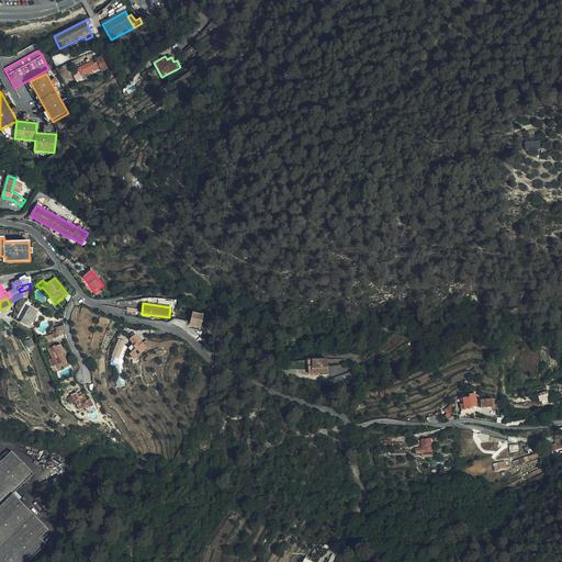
[(35,316),(37,312),(30,307),(22,323),(30,327),(32,322),(34,323),(37,317),(35,316)]
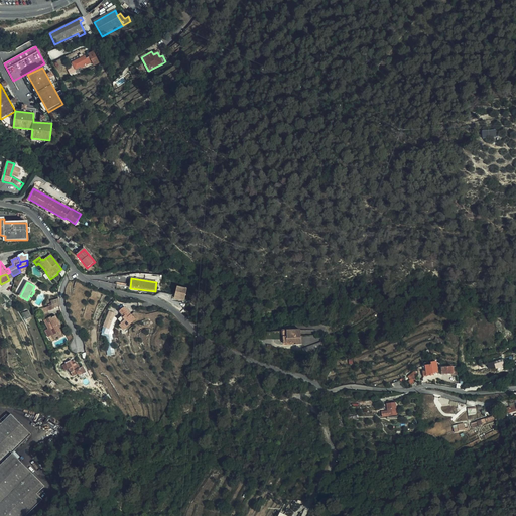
[(174,298),(184,300),(188,288),(177,285),(174,298)]
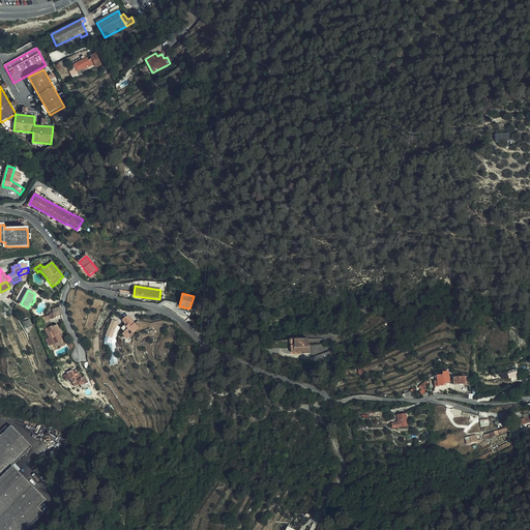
[(126,324),(125,326),(129,330),(127,332),(128,334),(131,331),(130,330),(133,328),(134,328),(136,325),(127,316),(123,321),(126,324)]
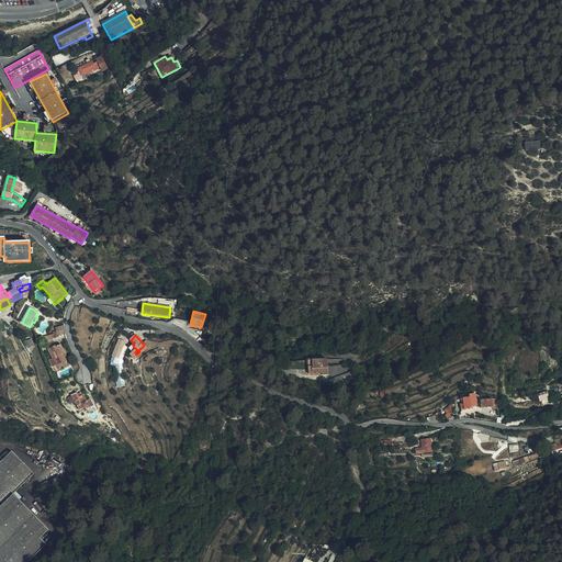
[(117,364),(121,359),(119,358),(125,343),(120,340),(115,351),(114,350),(112,353),(114,355),(111,362),(114,363),(117,364)]
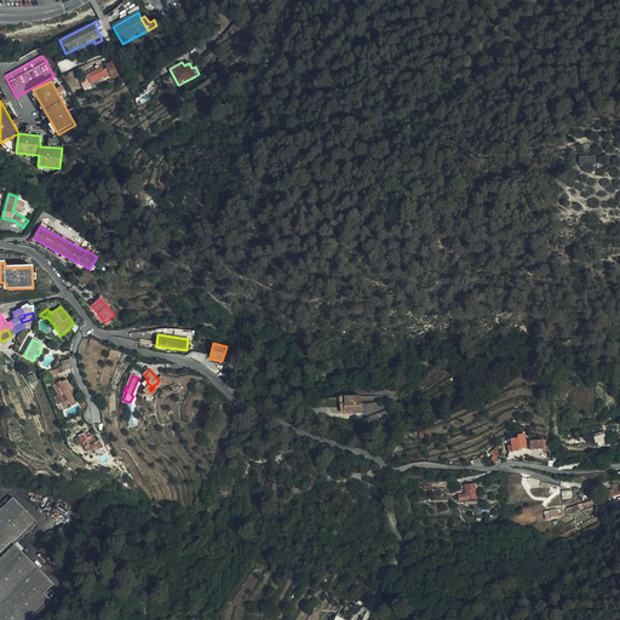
[(69,402),(74,400),(72,394),(69,391),(72,390),(67,380),(62,383),(62,382),(61,382),(58,377),(52,380),(55,385),(53,386),(58,396),(55,399),(58,405),(63,403),(68,400),(69,402)]
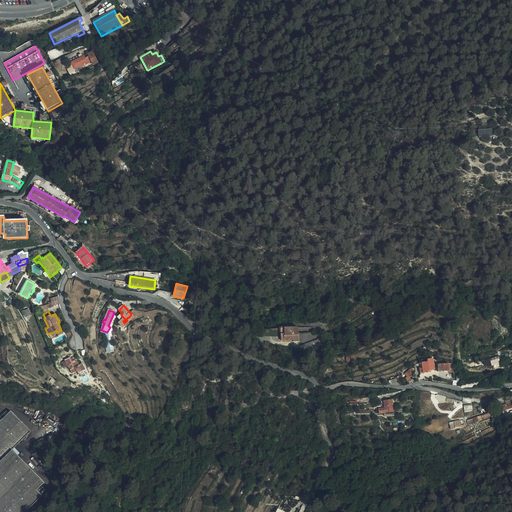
[(386,325),(394,322),(394,321),(396,320),(394,315),(392,317),(391,316),(384,320),(386,325)]
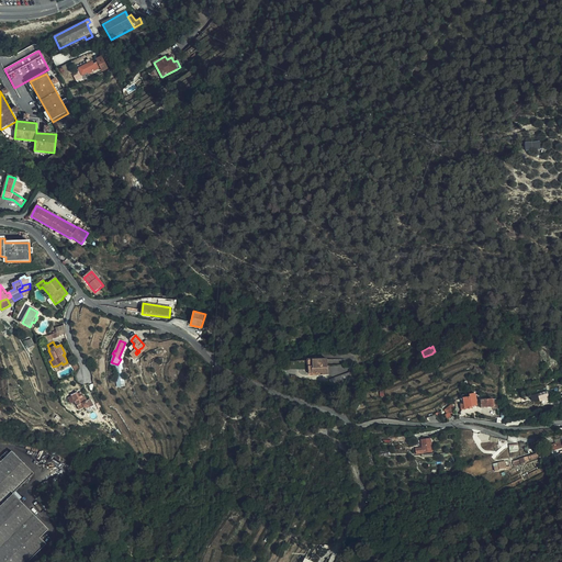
[(117,388),(125,385),(121,359),(117,364),(114,363),(117,388)]
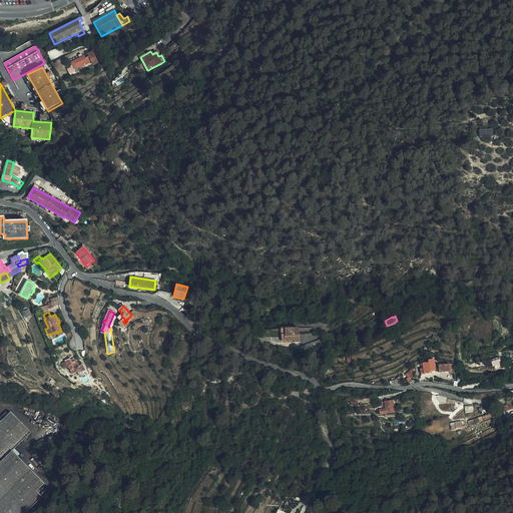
[(299,328),(286,329),(286,337),(285,337),(285,341),(295,341),(295,342),(300,342),(299,328)]
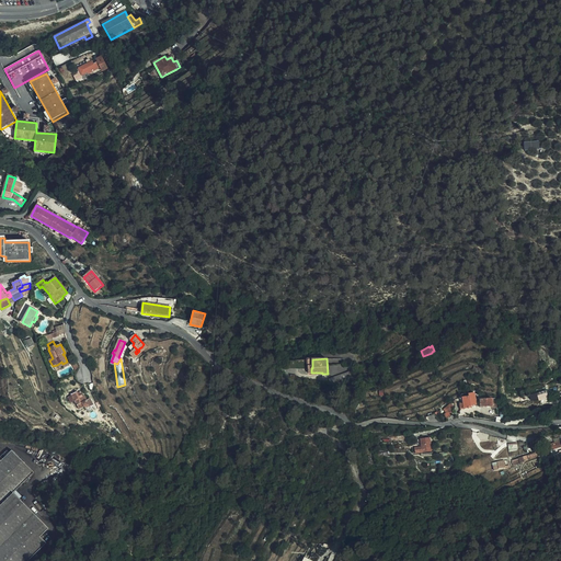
[(69,366),(67,362),(63,364),(61,362),(57,365),(59,370),(69,366)]
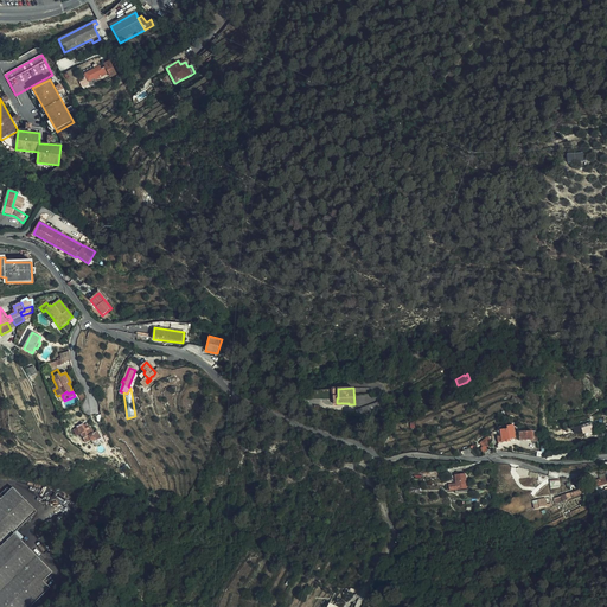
[(379,402),(359,409),(360,413),(364,416),(381,409),(379,402)]
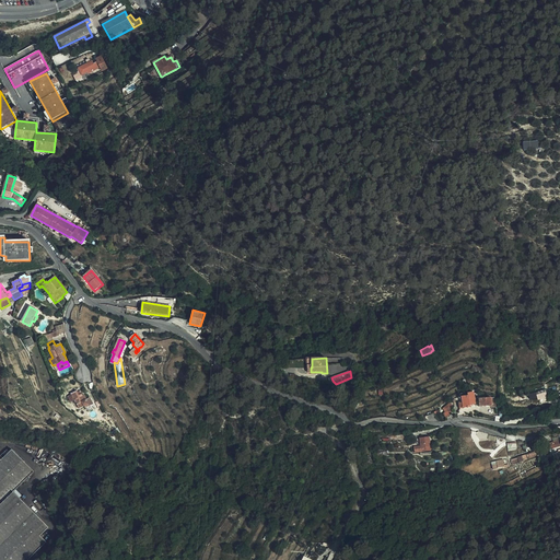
[(72,395),(74,400),(79,409),(84,406),(85,408),(93,405),(90,398),(86,399),(84,395),(83,396),(80,397),(79,395),(77,392),(71,394),(72,395)]
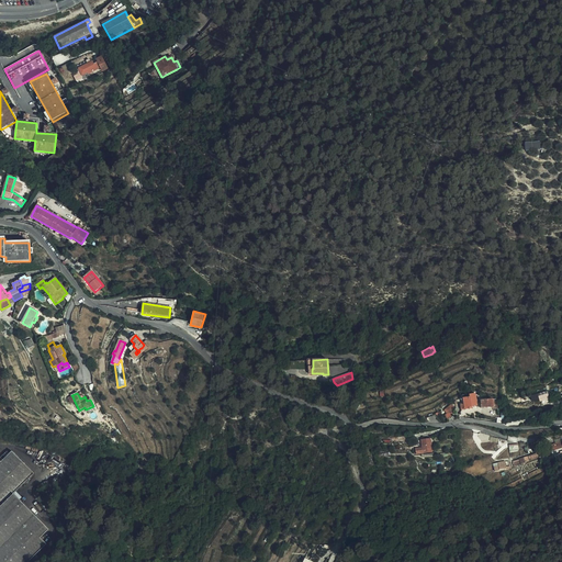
[(475,394),(469,395),(470,397),(463,398),(464,404),(464,409),(470,408),(470,407),(472,406),(478,405),(475,394)]
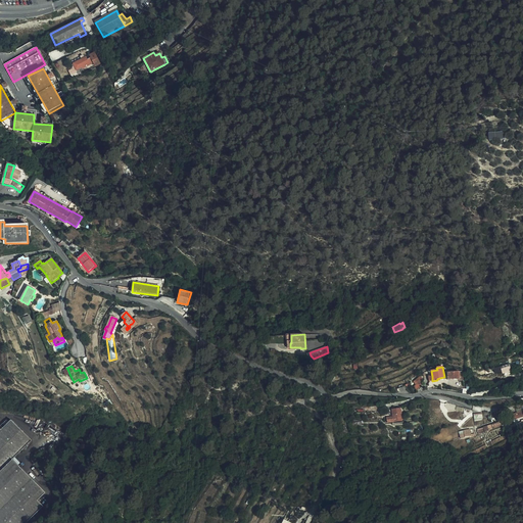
[(414,382),(416,385),(421,381),(423,379),(421,376),(414,382)]
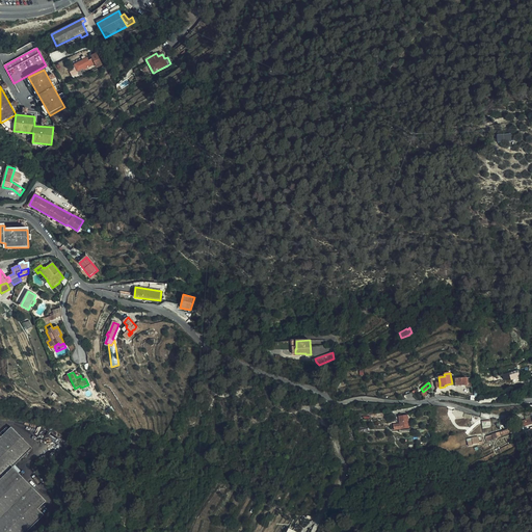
[(428,388),(423,392),(421,394),(423,397),(430,391),(428,388)]
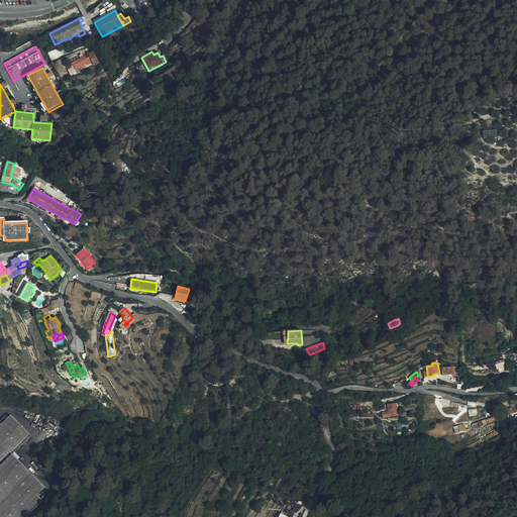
[(99,388),(93,381),(91,383),(97,390),(99,388)]
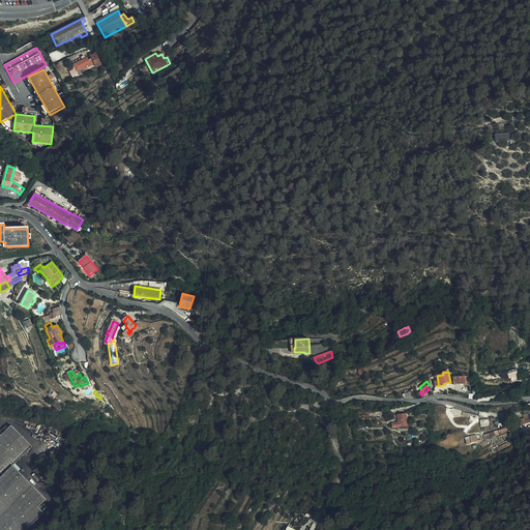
[(408,427),(406,414),(396,415),(398,422),(391,423),(392,428),(408,427)]
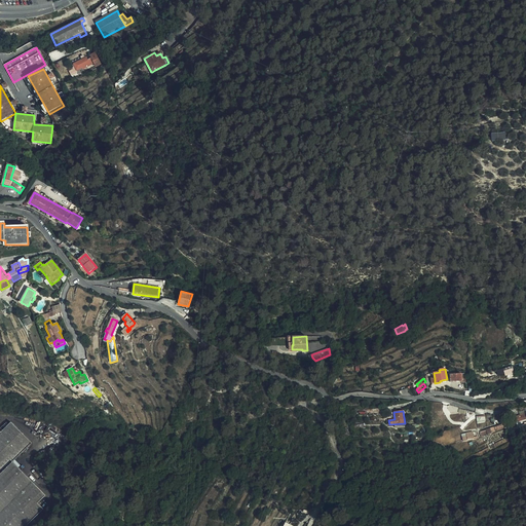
[(525,413),(514,417),(516,422),(525,419),(525,413)]
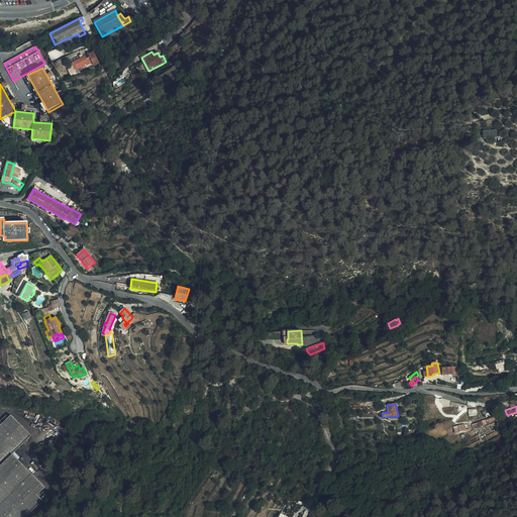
[(0,516),(25,516),(42,500),(37,495),(44,487),(12,454),(31,435),(11,415),(1,425),(0,424),(0,516)]
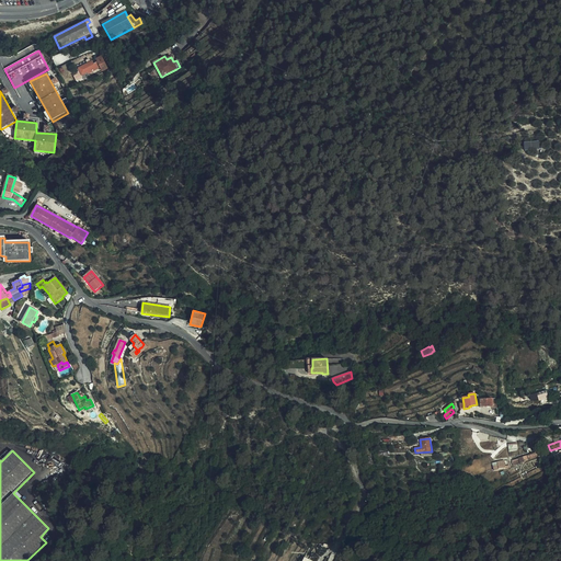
[(549,461),(549,459),(548,456),(547,454),(538,456),(541,464),(549,461)]
